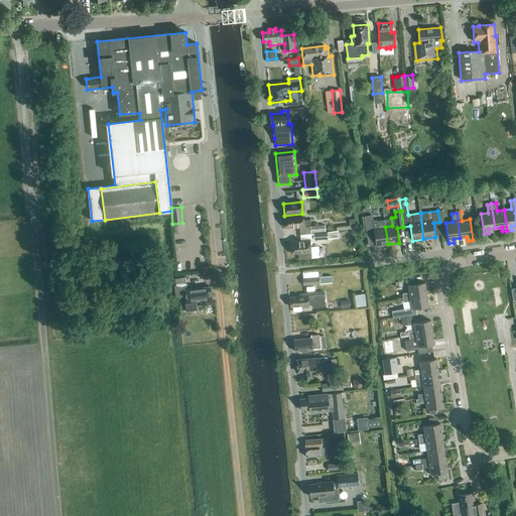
[(302,214),(284,216),(285,228),(304,226),(308,226),(310,224),(309,220),(303,221),(303,215),(302,215),(302,214)]
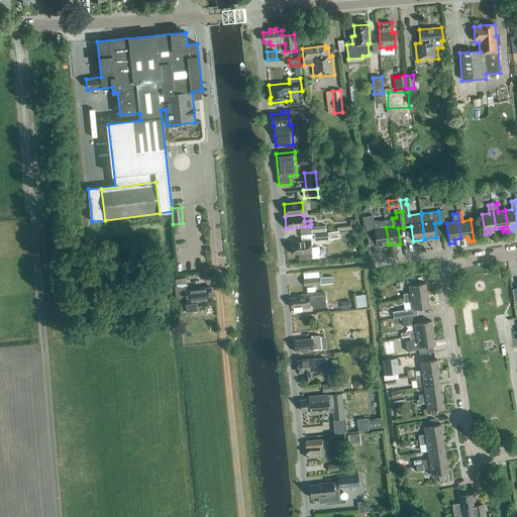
[(389,244),(386,227),(379,228),(378,220),(373,220),(373,216),(366,217),(369,236),(368,236),(369,246),(376,242),(377,246),(389,244)]
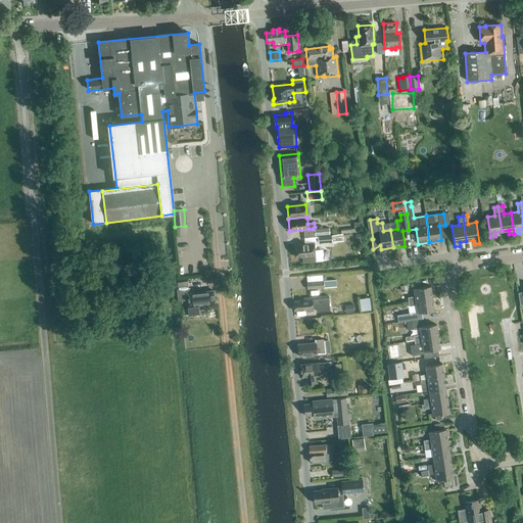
[(316,236),(330,234),(329,228),(315,229),(316,236)]
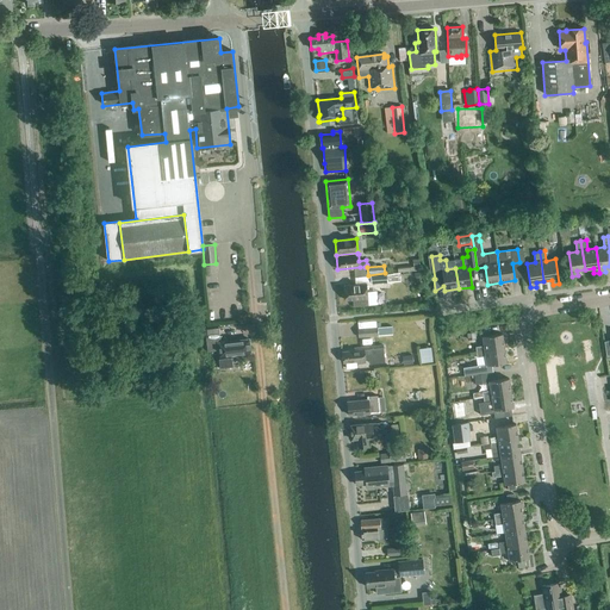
[(368,305),(367,298),(366,284),(344,286),(346,300),(353,300),(353,307),(368,305)]
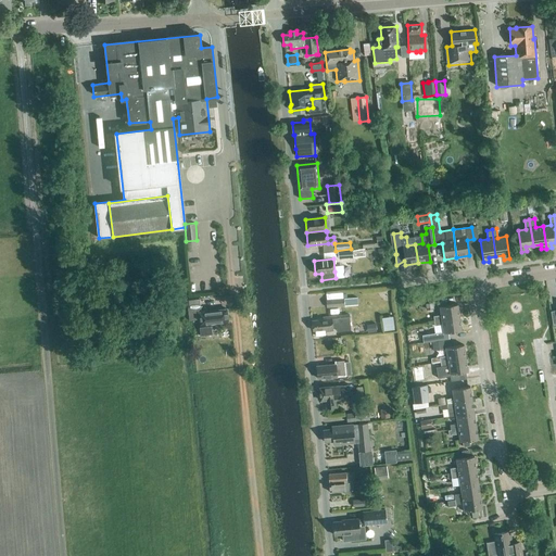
[(201,312),(200,299),(189,301),(189,307),(188,307),(189,320),(200,319),(203,319),(204,326),(199,327),(200,336),(212,335),(212,330),(214,330),(217,325),(217,323),(228,321),(227,310),(209,311),(201,312)]
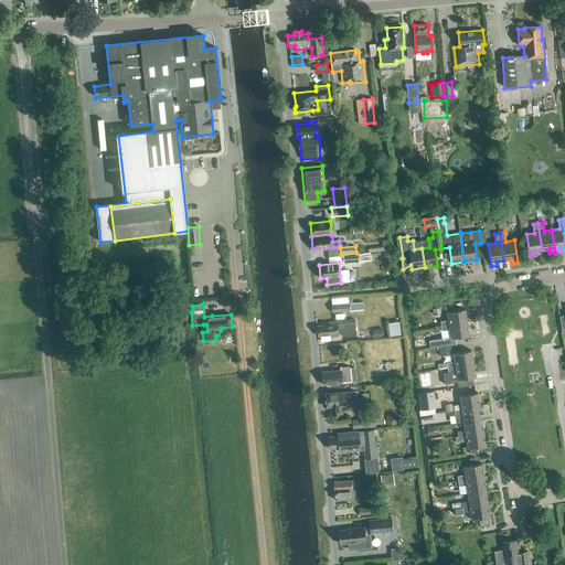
[(332,313),(351,311),(350,304),(332,305),(332,313)]
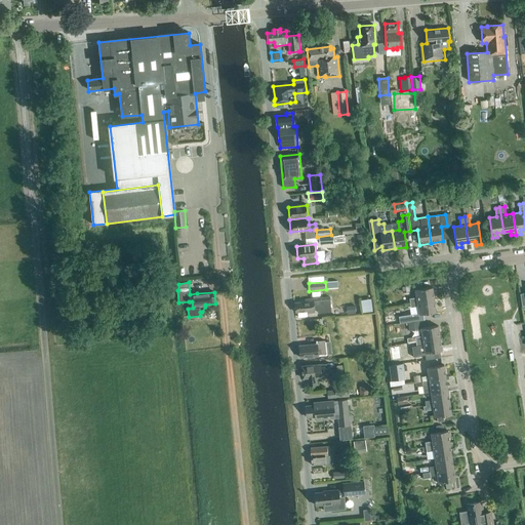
[(410,304),(434,299),(432,287),(415,290),(416,298),(414,298),(414,297),(409,298),(410,304)]
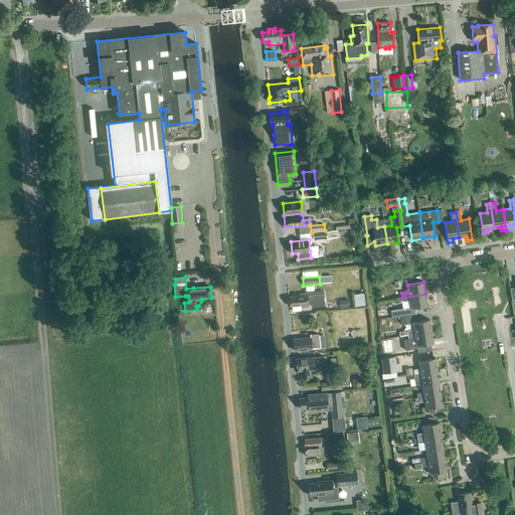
[(325,306),(323,292),(300,294),(300,296),(289,298),(290,307),(292,307),(293,312),(301,311),(301,308),(309,307),(308,302),(312,301),(312,307),(325,306)]
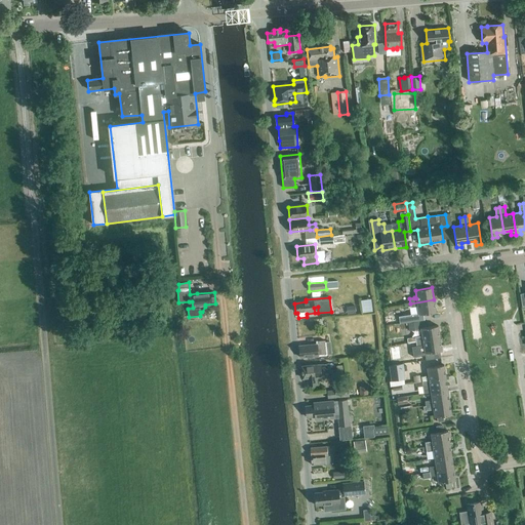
[(370,298),(361,300),(362,313),(372,311),(370,298)]
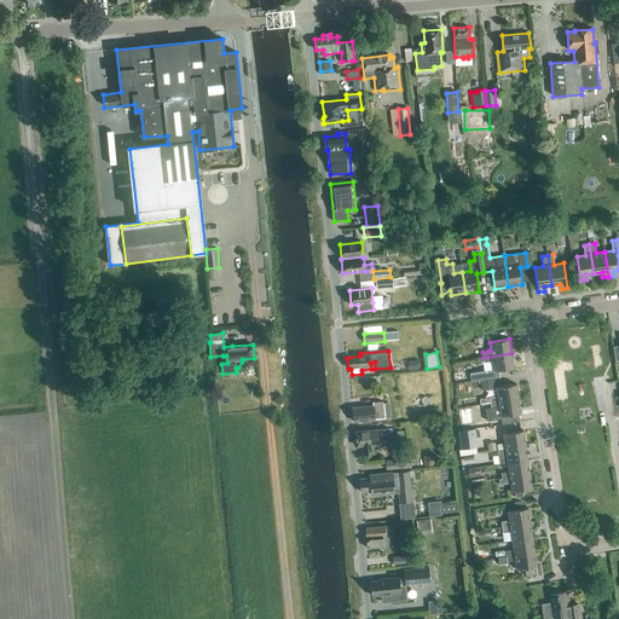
[(512,353),(484,358),(484,364),(491,363),(490,362),(492,360),(493,371),(514,369),(512,353)]
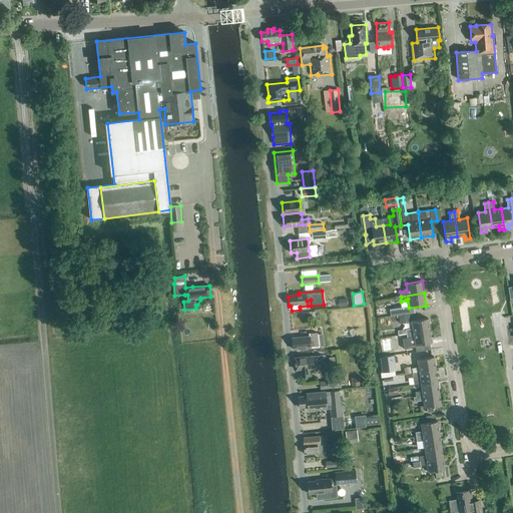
[(347,299),(339,300),(339,308),(348,307),(347,299)]
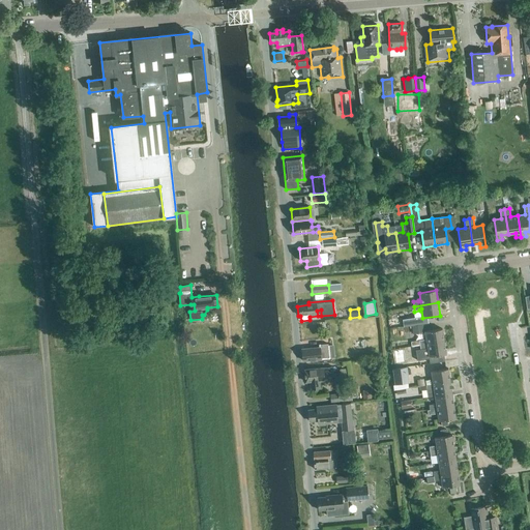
[(401,327),(418,325),(417,318),(400,321),(401,327)]
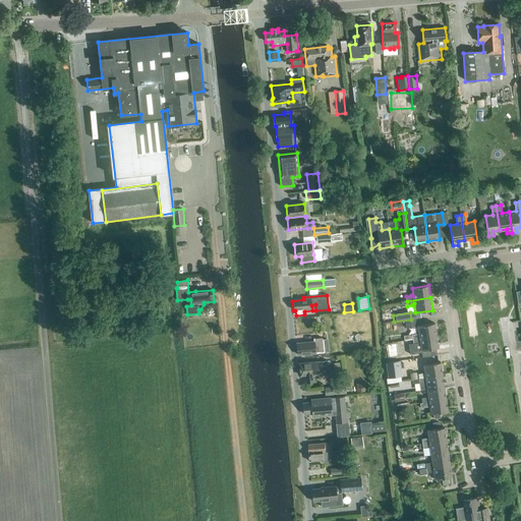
[(405,322),(406,330),(417,328),(416,320),(405,322)]
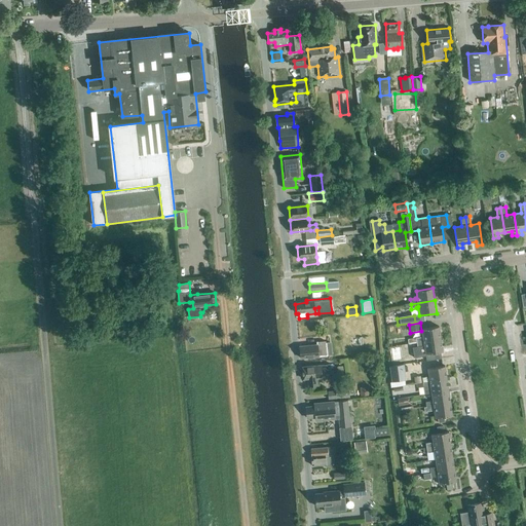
[(416,343),(441,339),(439,327),(421,329),(423,338),(421,338),(421,337),(416,338),(416,343)]
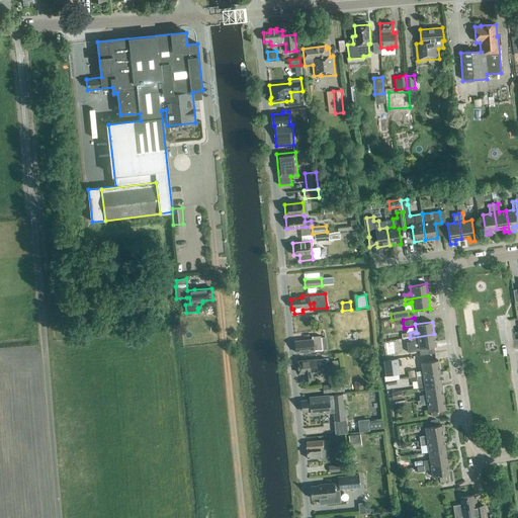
[(435,353),(434,346),(436,346),(434,334),(410,338),(411,342),(406,343),(408,353),(419,351),(420,355),(435,353)]
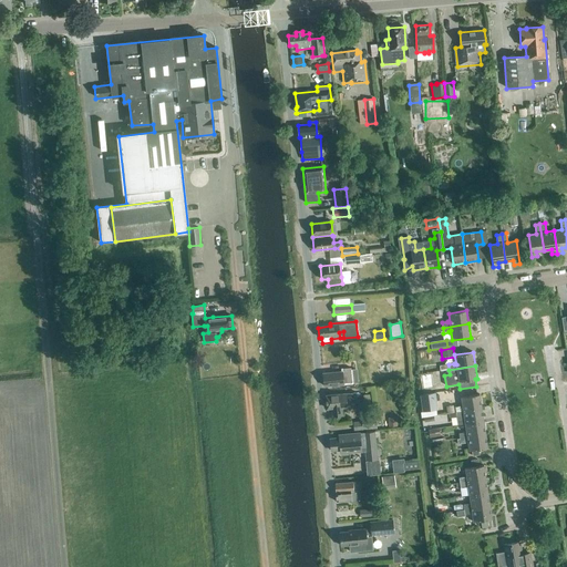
[(351,372),(351,368),(342,369),(341,369),(342,372),(323,373),(325,387),(343,384),(343,383),(352,383),(352,381),(359,381),(358,371),(351,372)]
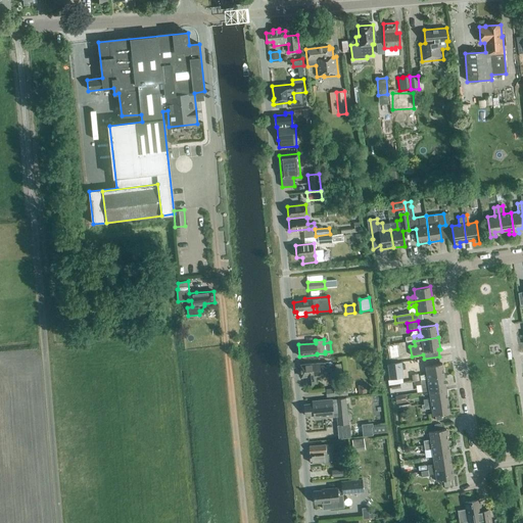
[(400,343),(388,345),(390,358),(402,355),(400,343)]
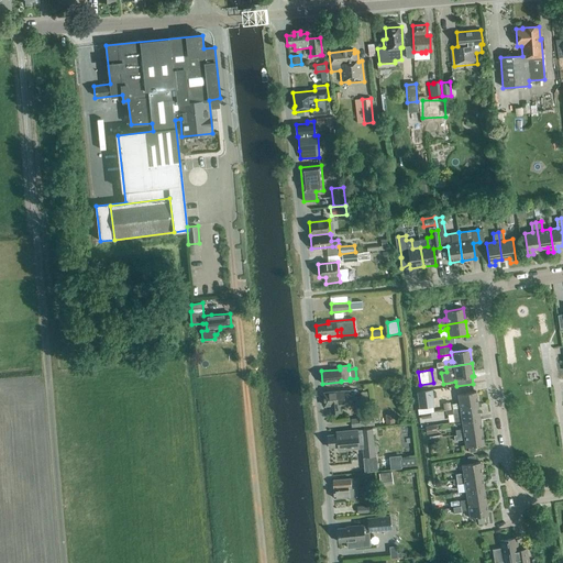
[(355,398),(354,390),(343,392),(323,393),(324,406),(330,406),(331,414),(340,412),(339,405),(344,405),(344,399),(355,398)]
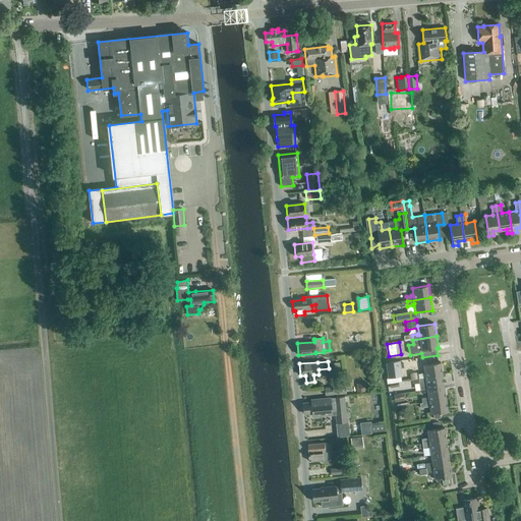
[(389,379),(402,377),(400,361),(386,363),(389,379)]
